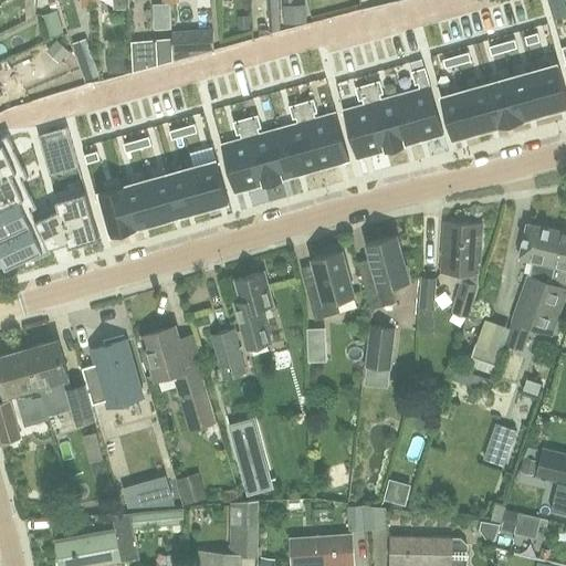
[(269,0),(270,31),(281,30),(279,0),(269,0)]
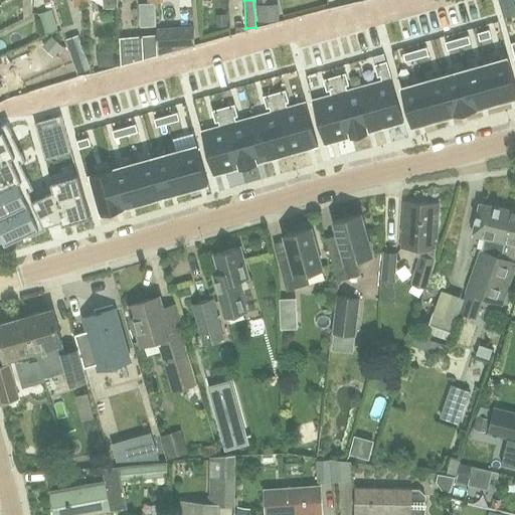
[(498,0),(504,18),(514,14),(514,8),(512,0),(498,0)]
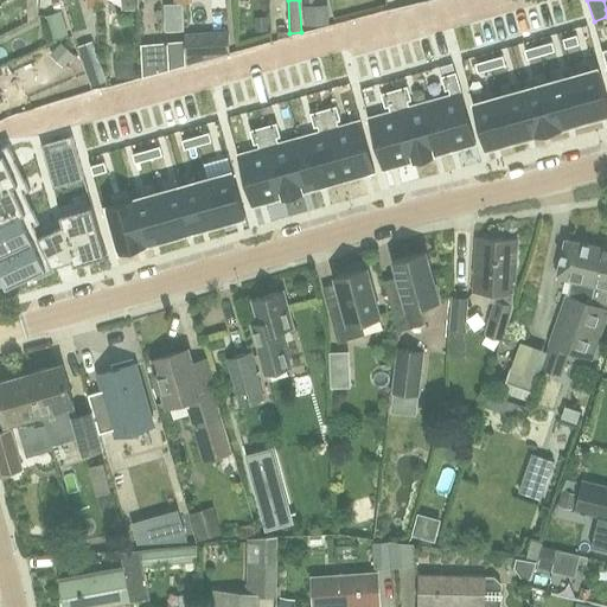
[(325,26),(324,7),(305,7),(305,26),(325,26)]
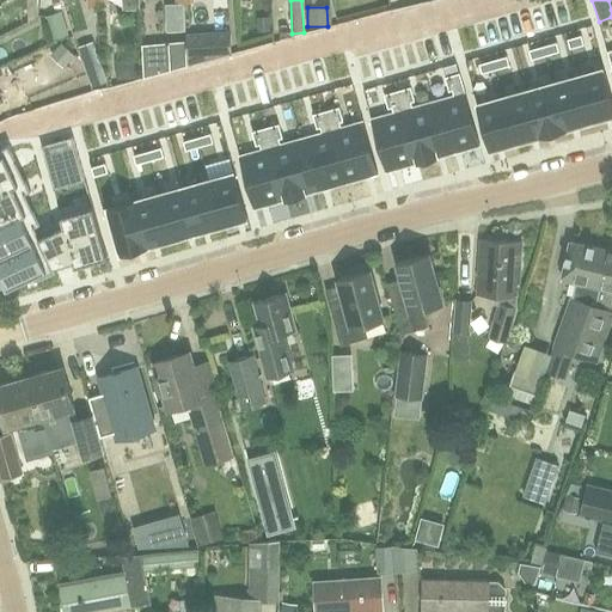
[(53,40),(69,35),(61,11),(46,17),(53,40)]
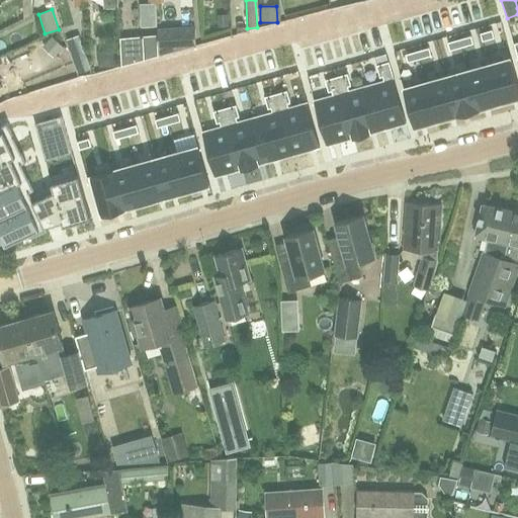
[(398,50),(411,48),(408,23),(395,24),(398,50)]
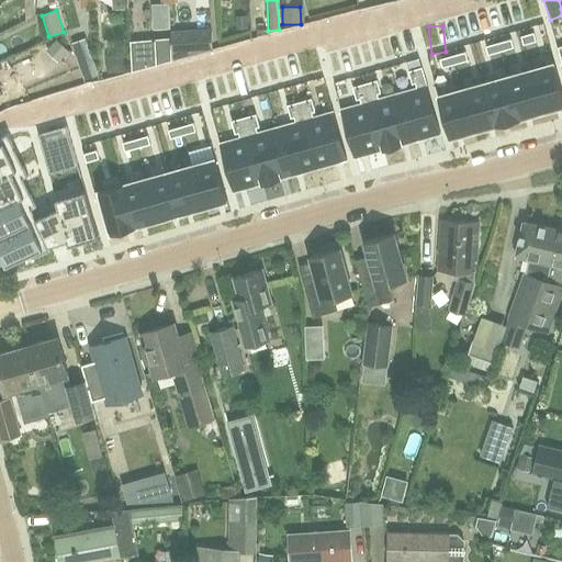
[(191,31),(171,32),(172,52),(193,51),(191,31)]
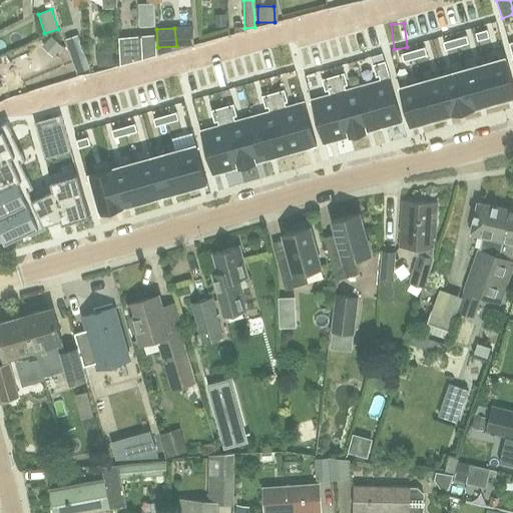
[(488,29),(476,33),(478,40),(490,37),(488,29)]
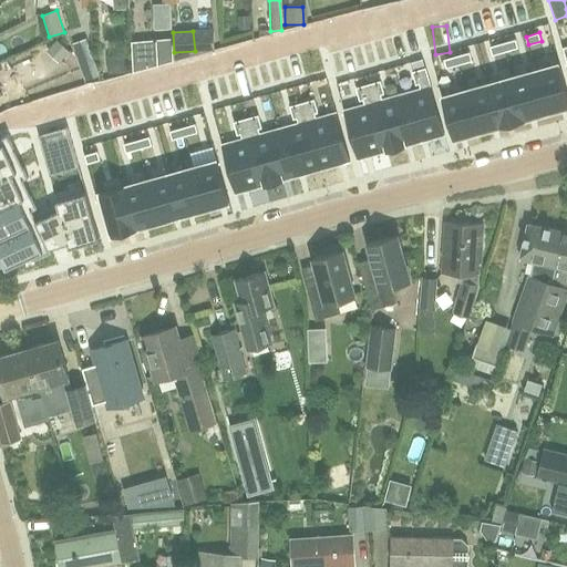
[(132,41),(134,72),(153,66),(160,65),(157,39),(132,41)]
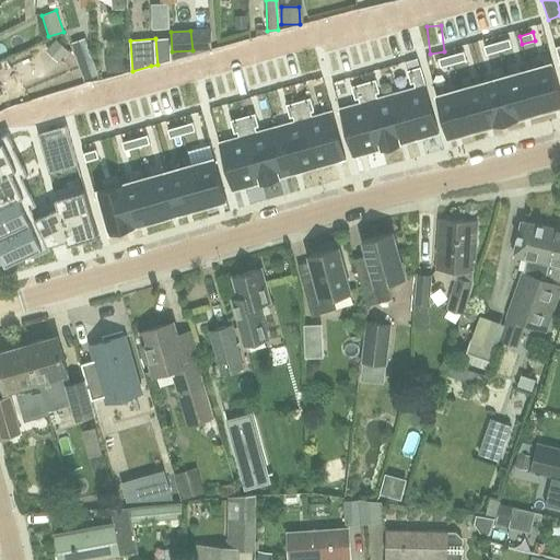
[(512,47),(510,38),(497,43),(500,50),(512,47)]
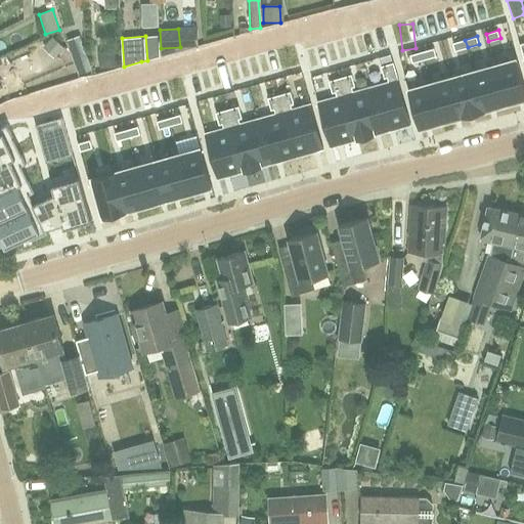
[(63,49),(53,39),(44,48),(55,58),(63,49)]
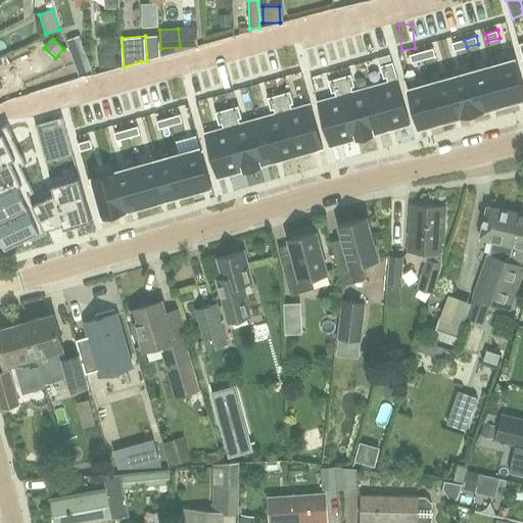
[(467,47),(464,40),(453,43),(455,51),(467,47)]
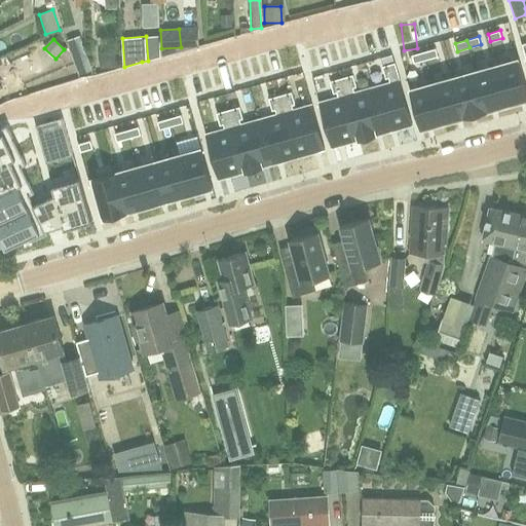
[(439,57),(436,48),(424,51),(426,60),(439,57)]
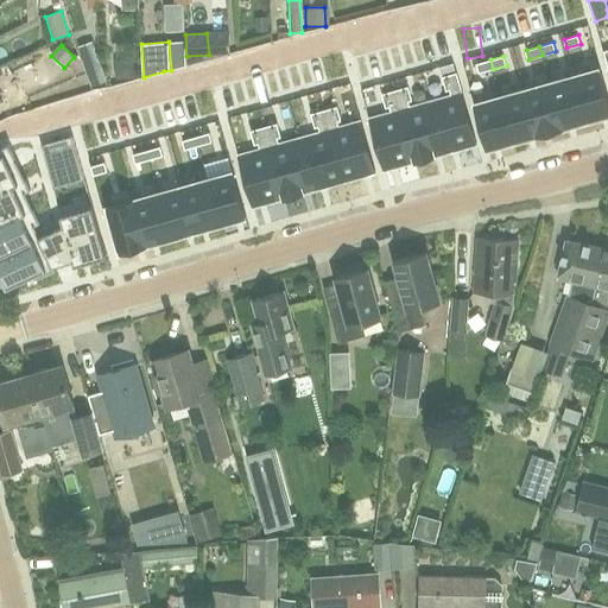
[(493,69),(491,59),(476,64),(480,73),(493,69)]
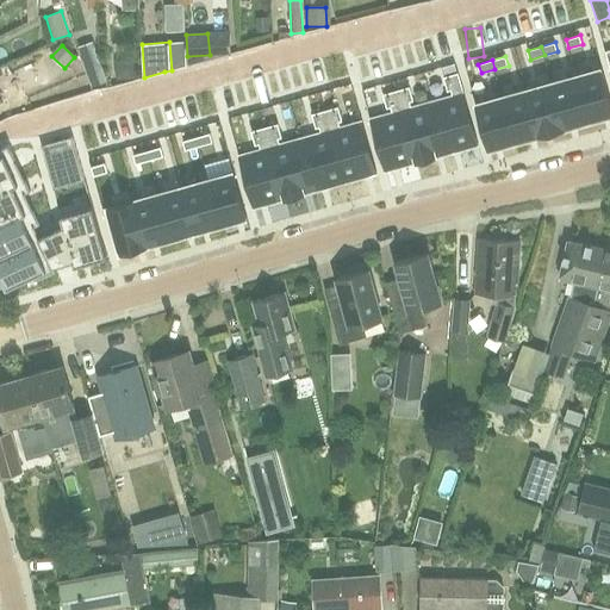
[(122,61),(122,79),(134,79),(134,61),(122,61)]
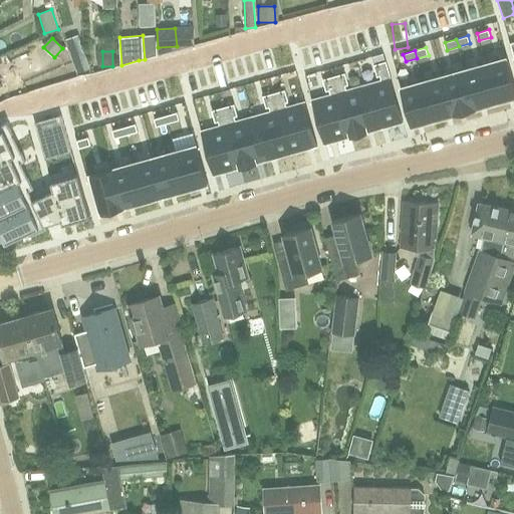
[(74,62),(79,73),(91,68),(87,57),(74,62)]
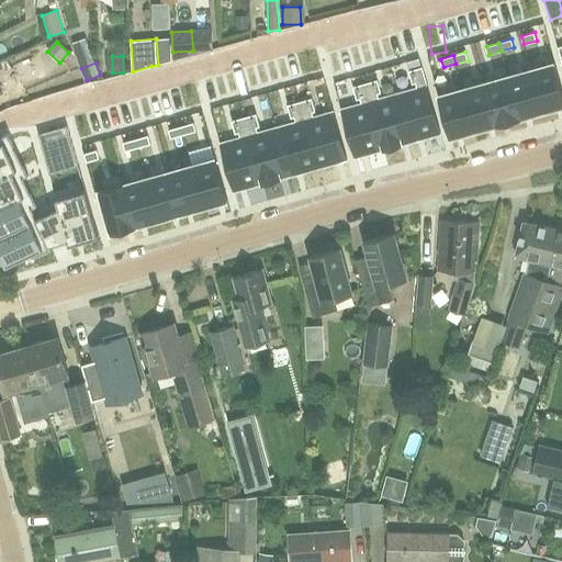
[(561,91),(560,85),(540,90),(548,115),(561,110),(561,91)]
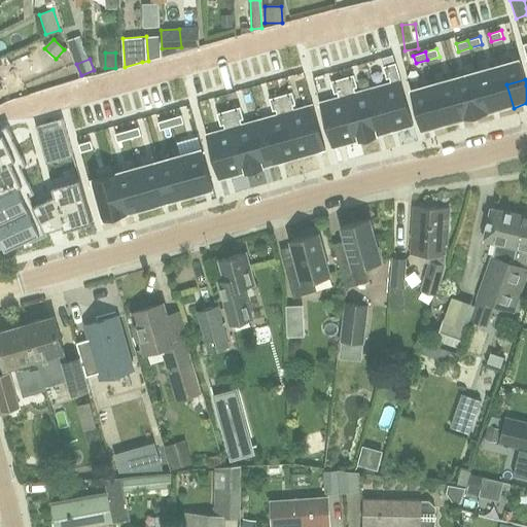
[(506,84),(489,91),(495,113),(514,108),(506,84)]
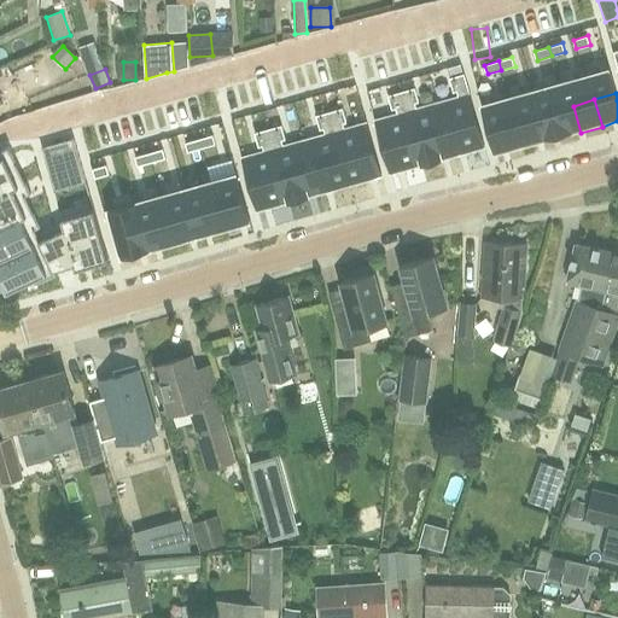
[(573,106),(547,114),(555,140),(581,133),(573,106)]
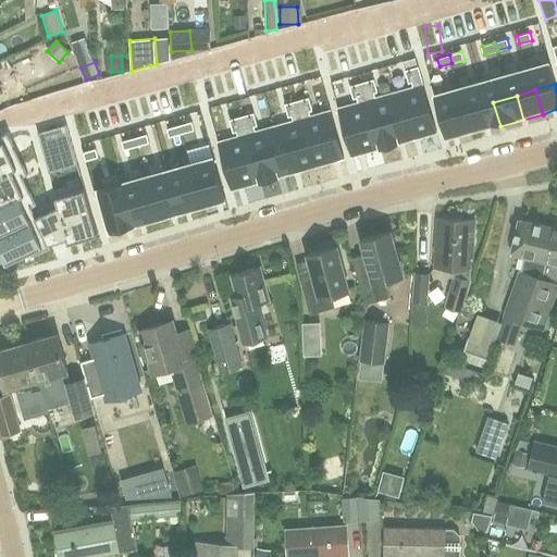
[(122,115),(145,110),(141,98),(119,102),(122,115)]
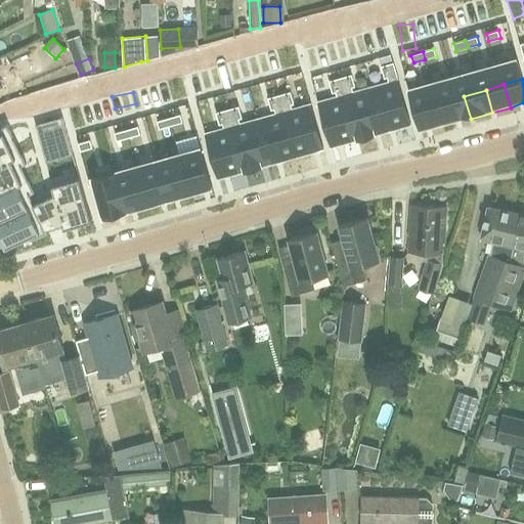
[(464,96),(447,101),(453,124),(471,119),(464,96)]
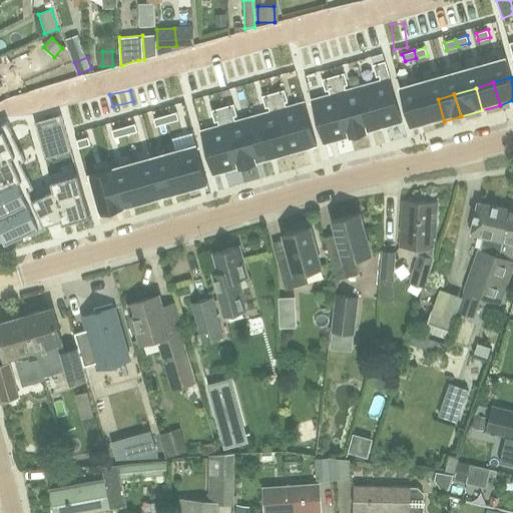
[(438,99),(423,103),(429,125),(444,121),(438,99)]
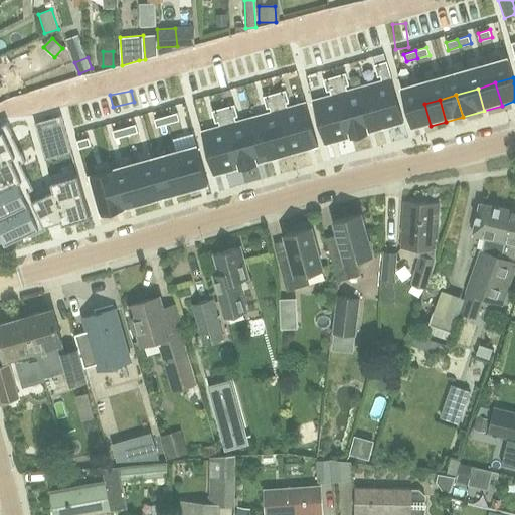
[(411,107),(393,112),(399,133),(417,128),(411,107)]
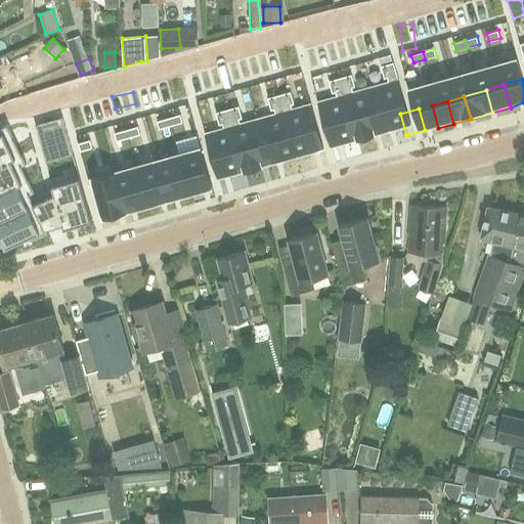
[(181,114),(169,118),(171,125),(183,122),(181,114)]
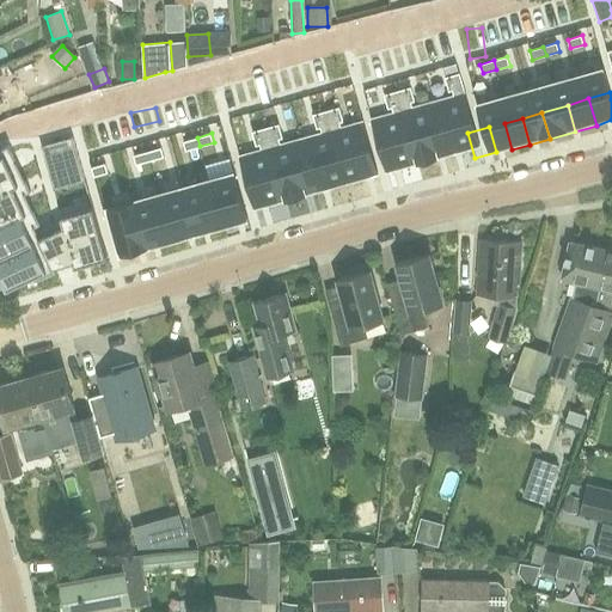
[(467,133),(446,139),(453,164),(475,158),(467,133)]
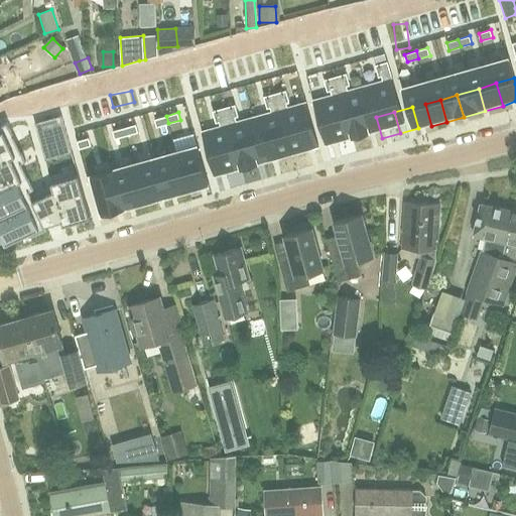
[(50,127),(65,123),(62,116),(48,119),(50,127)]
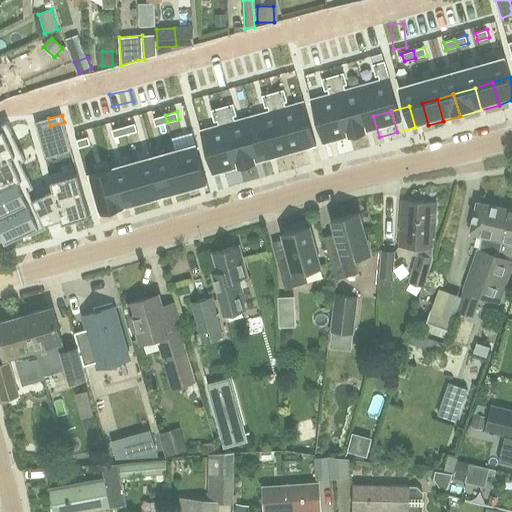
[(167,122),(165,115),(154,118),(156,126),(167,122)]
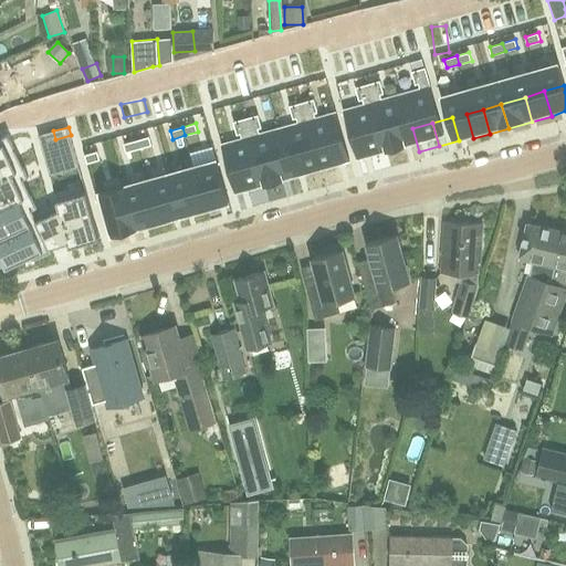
[(412,128),(396,133),(402,156),(419,152),(412,128)]
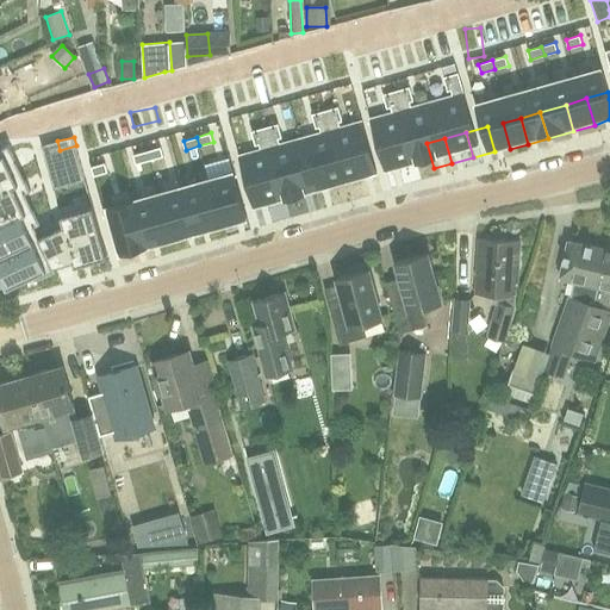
[(60,150),(57,141),(42,145),(44,155),(60,150)]
